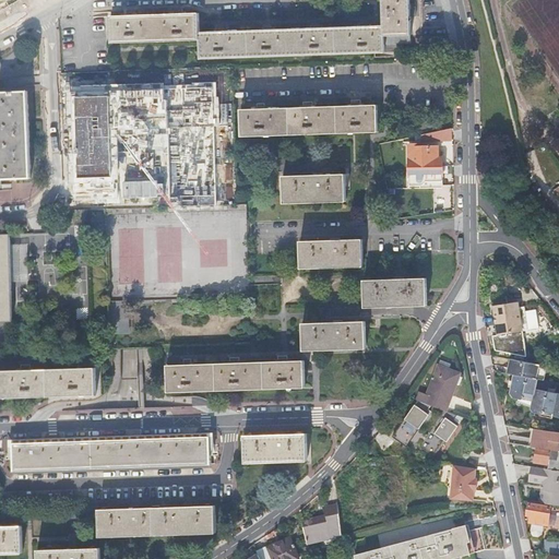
[(383,0),(384,26),(201,33),(200,14),(111,16),(113,44),(201,42),(202,60),(385,54),(385,45),(412,44),(412,36),(413,36),(411,0),(383,0)]
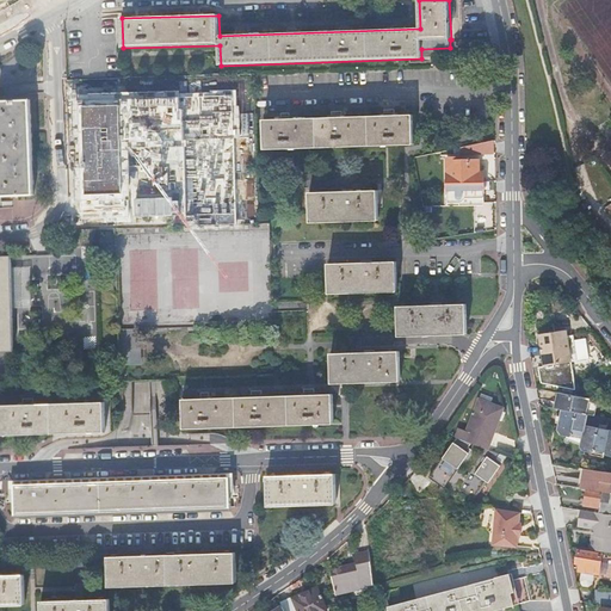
[(160,86),(87,88),(90,208),(78,208),(79,220),(109,220),(109,210),(164,209),(160,86)]
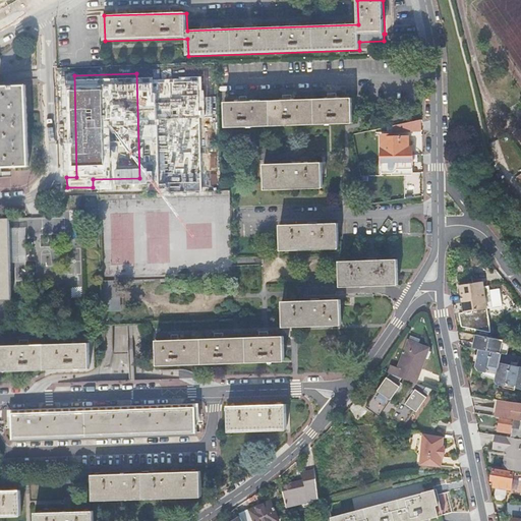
[(0,166),(27,166),(24,85),(0,87),(0,166)]
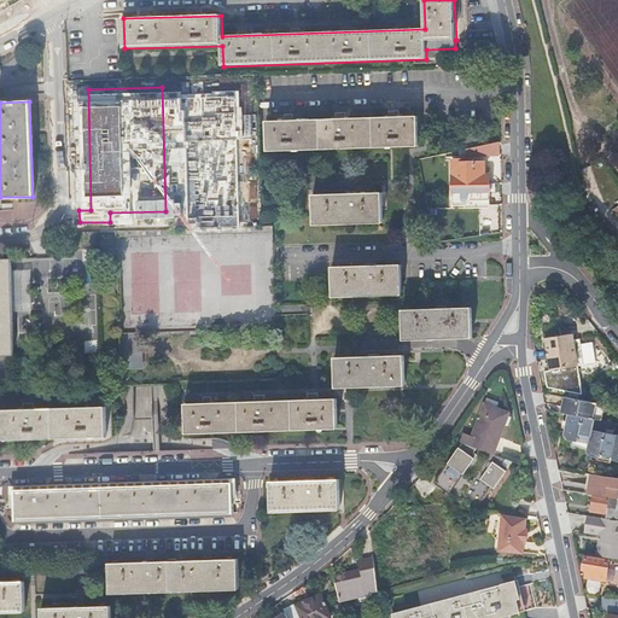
[(420,117),(269,122),(270,152),(421,147),(420,117)]
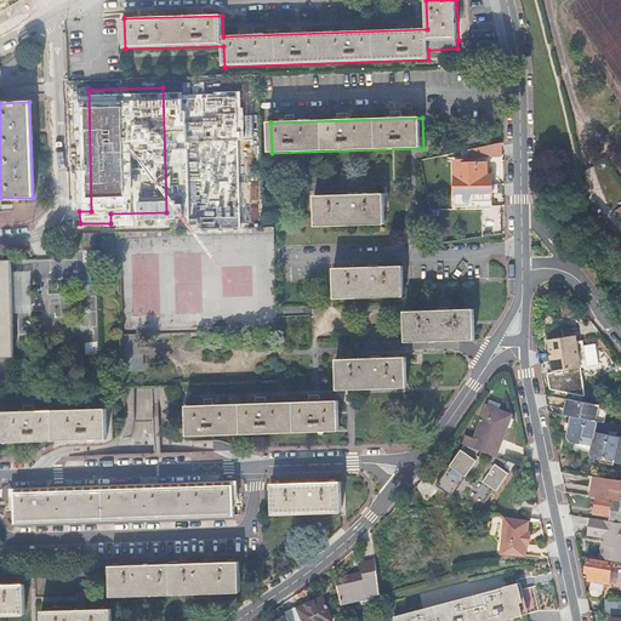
[(502,158),(502,142),(467,149),(467,158),(502,158)]
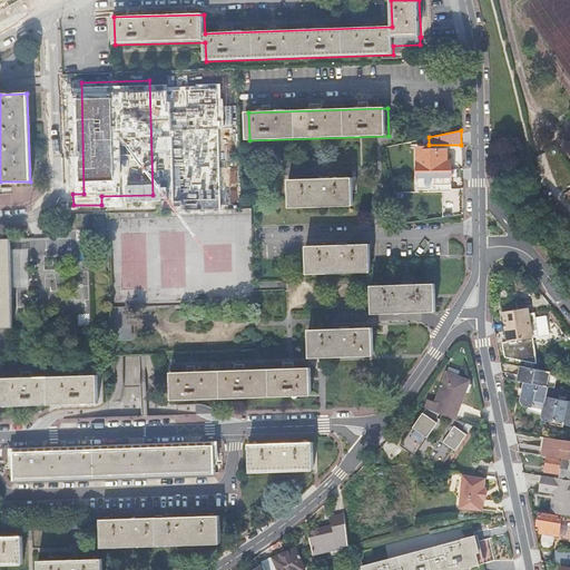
[(429,189),(451,189),(452,189),(451,168),(446,168),(446,150),(430,150),(430,147),(416,148),(416,180),(416,189),(429,189)]
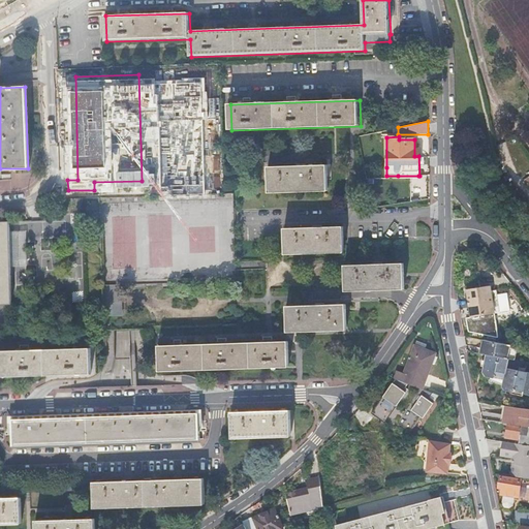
[(327,165),(267,167),(268,190),(328,188),(327,165)]
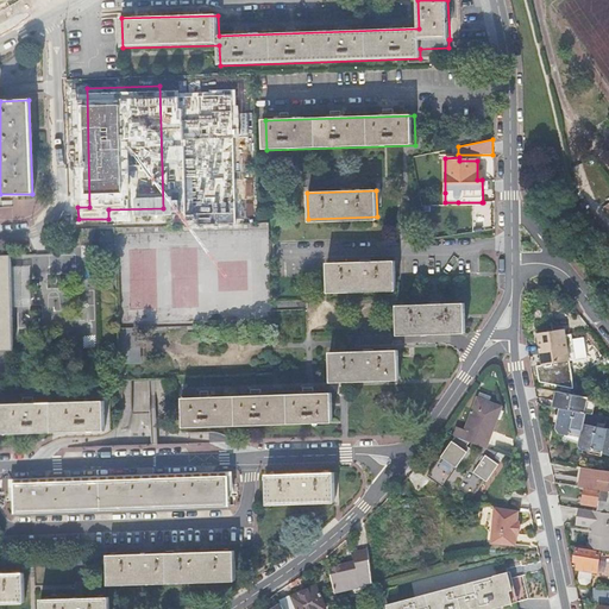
[(0,350),(13,351),(10,255),(0,255),(0,350)]
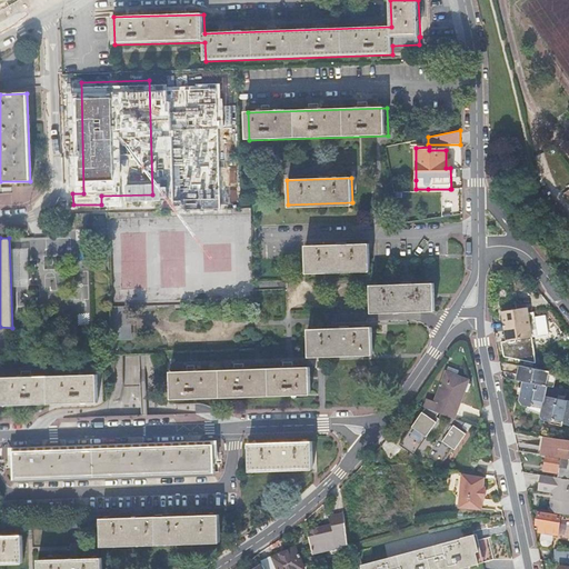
[(369,243),(306,247),(307,271),(370,269),(369,243)]
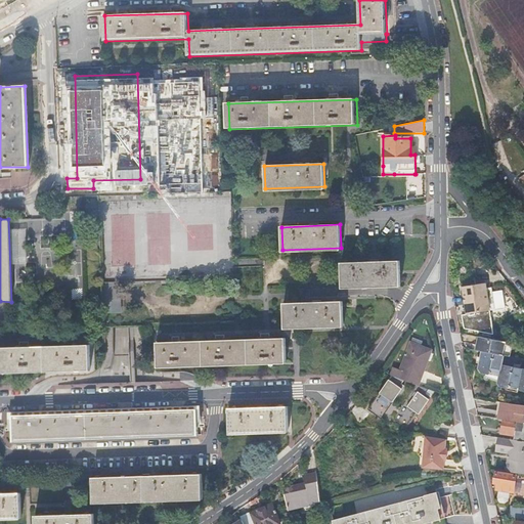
[(400,260),(341,262),(342,287),(401,285),(400,260)]
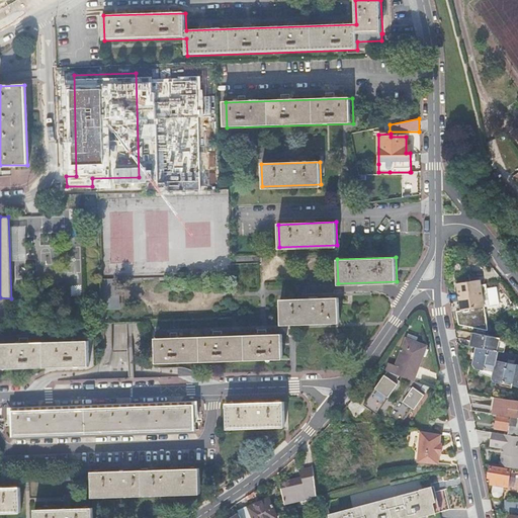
[(459,296),(457,297),(460,310),(483,306),(481,294),(479,283),(478,278),(467,280),(466,273),(454,275),(457,292),(459,292),(459,296)]
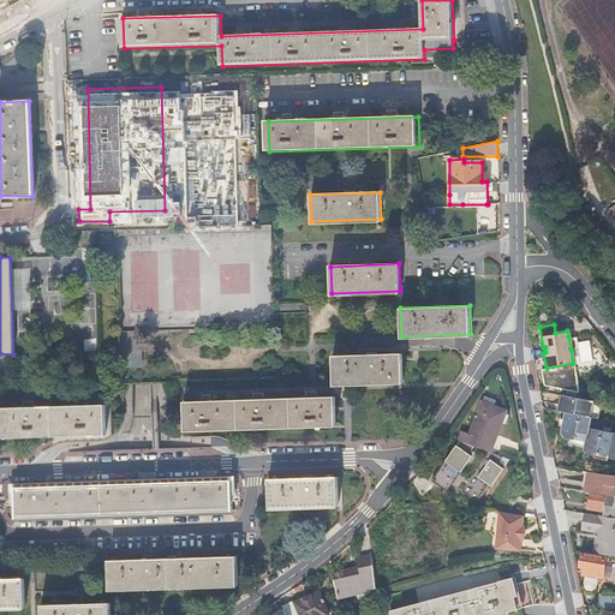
[(120,330),(121,366),(142,365),(141,329),(120,330)]
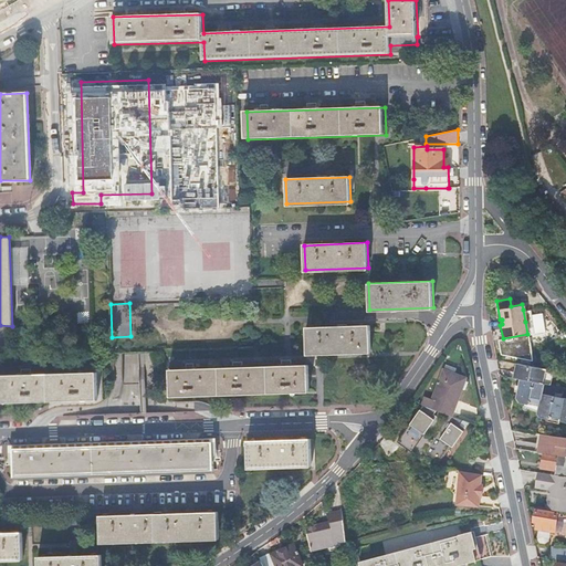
[(525,322),(527,334),(533,333),(528,308),(523,310),(525,322)]
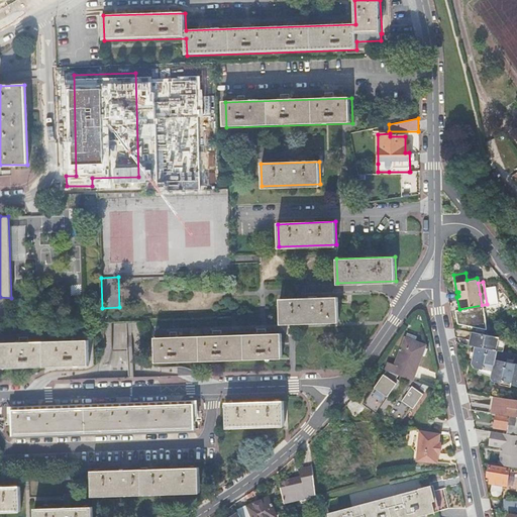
[(339,298),(282,300),(282,322),(340,321),(339,298)]
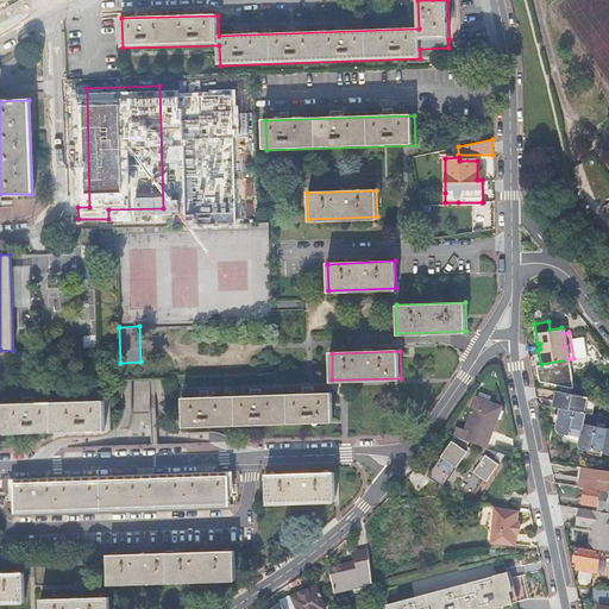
[(541,364),(535,365),(539,381),(572,387),(567,359),(541,364)]
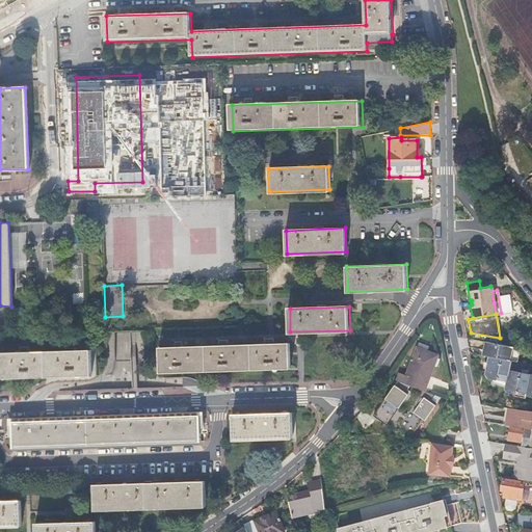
[(508,360),(510,346),(483,340),(480,354),(488,356),(508,360)]
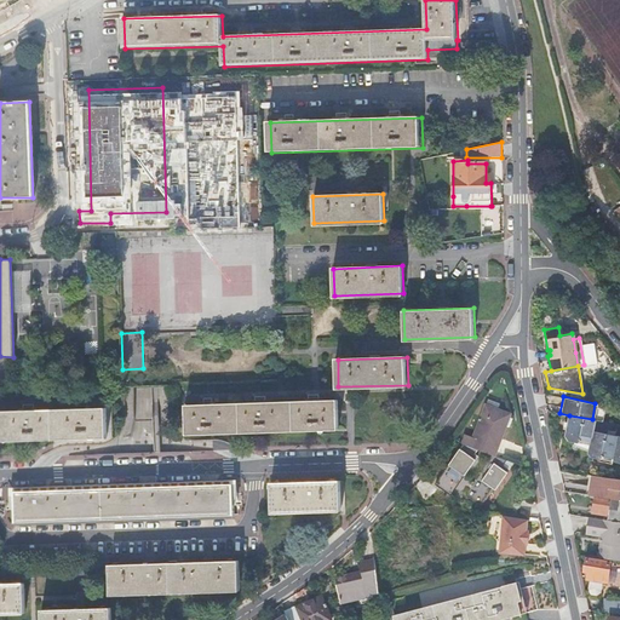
[(487,400),(484,406),(497,409),(498,405),(487,400)]
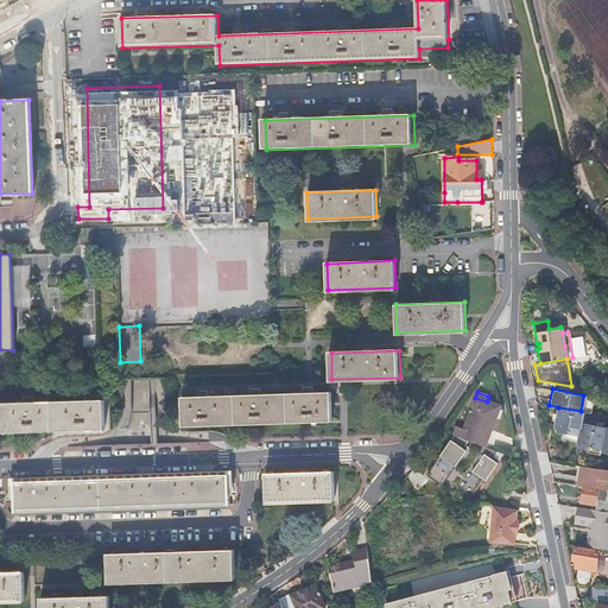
[(331,393),(183,398),(183,428),(333,423),(331,393)]
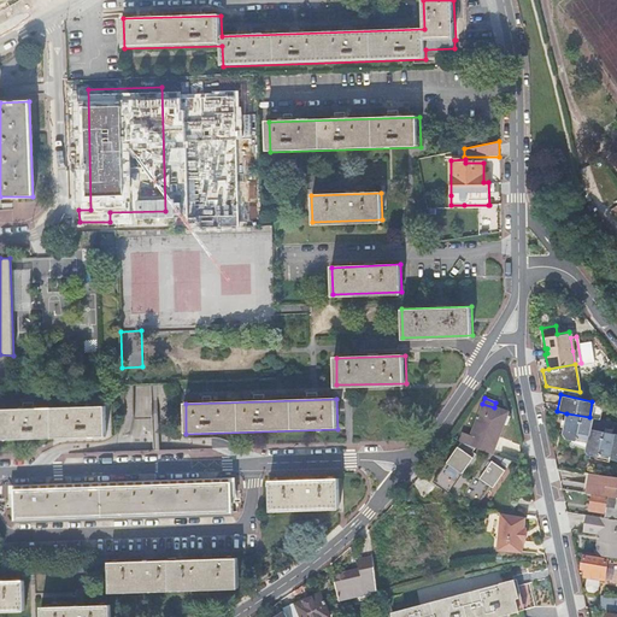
[(482,404),(479,415),(480,415),(504,421),(507,422),(510,417),(506,416),(507,412),(494,407),(482,404)]
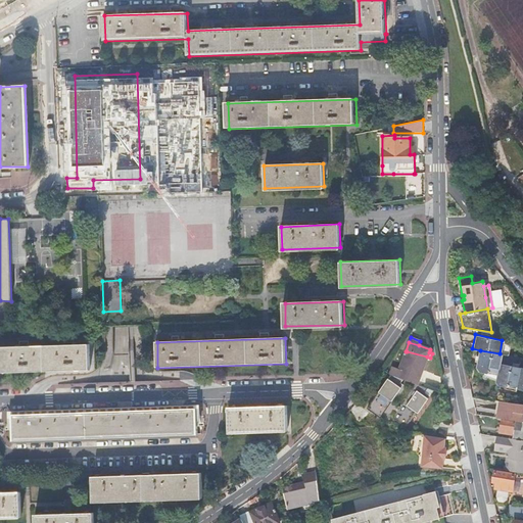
[(90,344),(0,346),(0,372),(90,370),(90,344)]
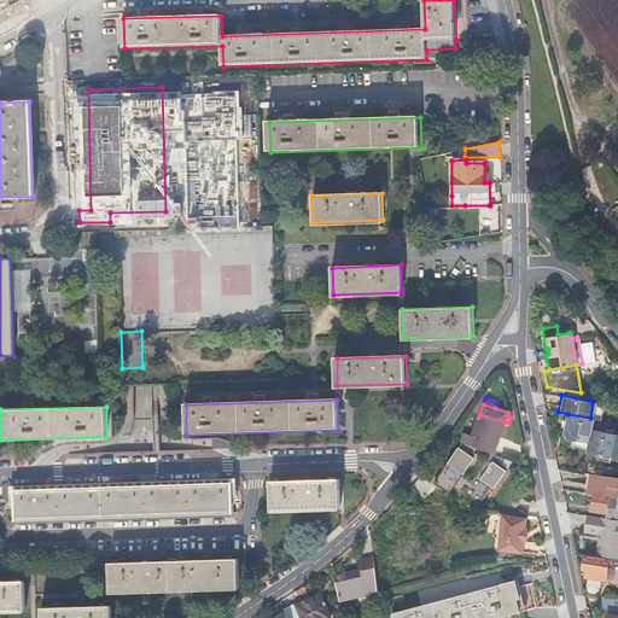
[(595,419),(590,418),(567,414),(563,437),(589,443),(587,454),(617,460),(617,436),(593,431),(595,419)]
